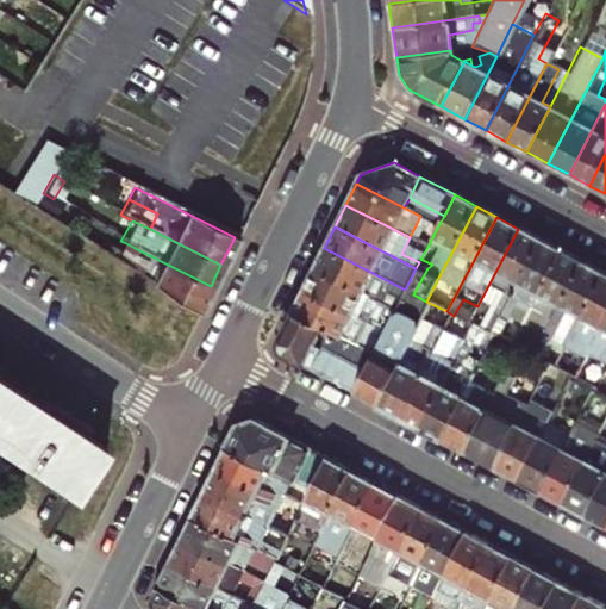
[(518,229),(480,302),(495,310),(483,331),(489,334),(539,240),(518,229)]
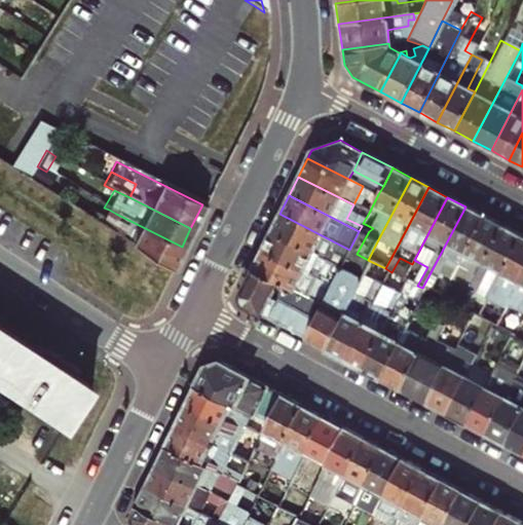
[(443,266),(454,271),(483,217),(465,207),(422,288),(425,290),(428,292),(443,266)]
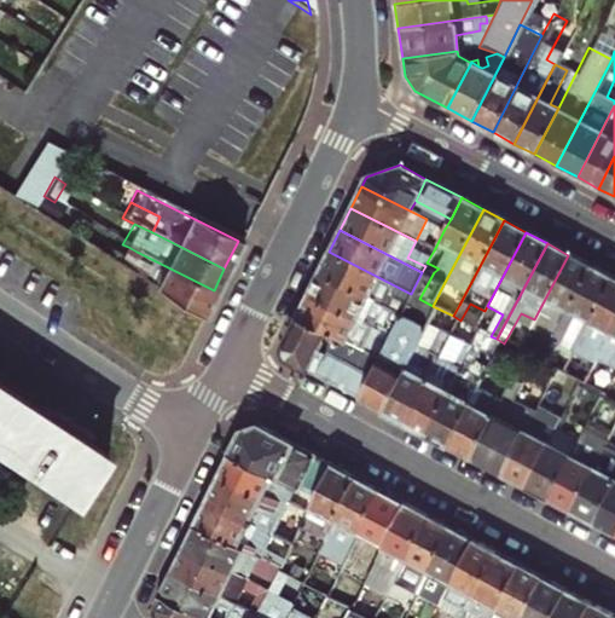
[(199,318),(214,290),(137,252),(128,247),(122,244),(111,261),(123,269),(199,318)]
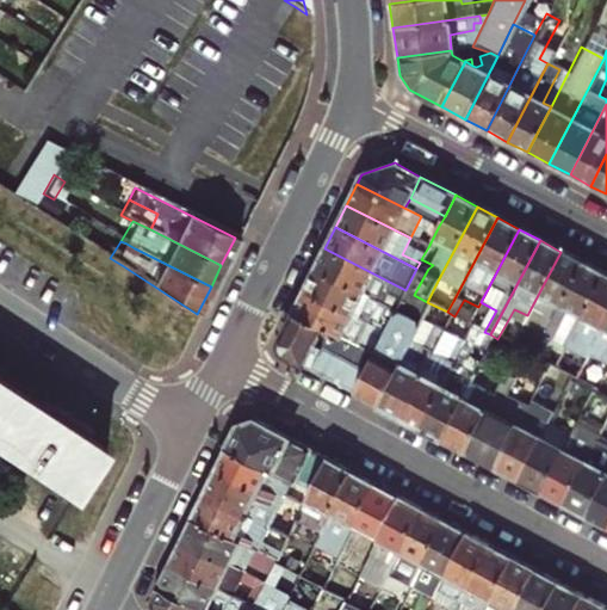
[(324,248),(314,270),(376,302),(395,312),(406,290),(324,248)]
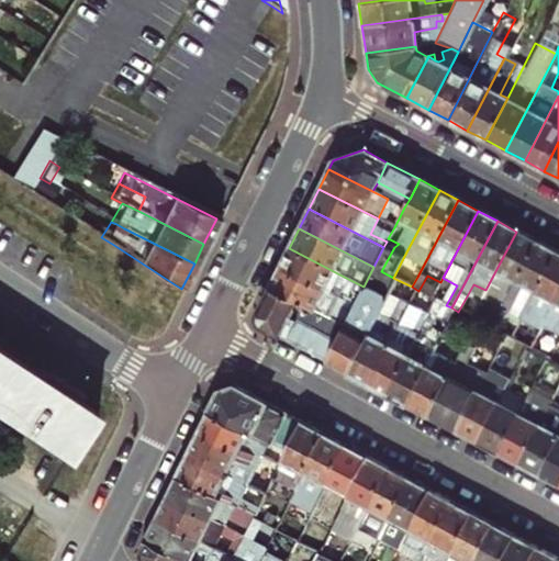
[(480,323),(491,328),(536,242),(516,232),(485,290),(481,299),(490,303),(480,323)]
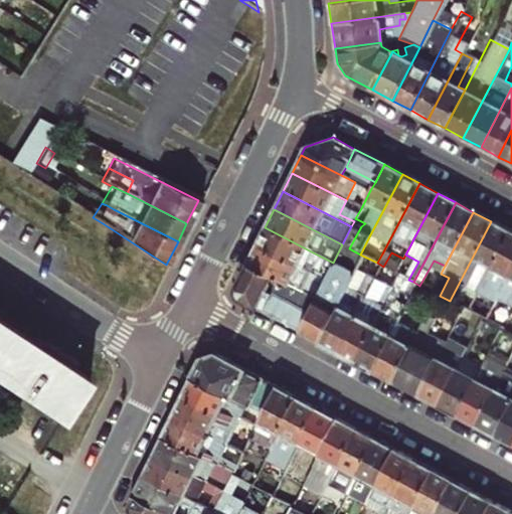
[(477,293),(509,230),(491,221),(450,301),(458,305),(467,288),(477,293)]
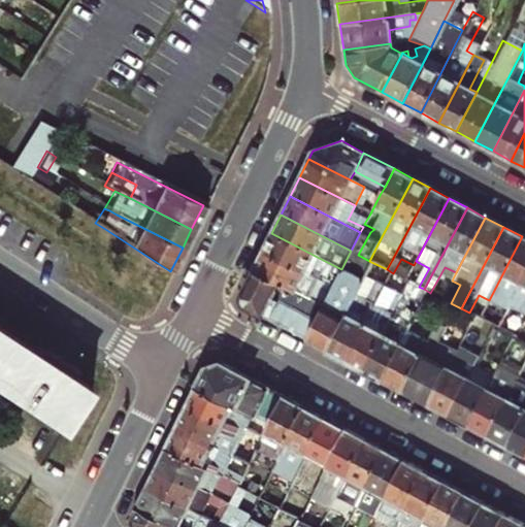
[(319,274),(325,261),(271,233),(262,251),(333,287),(334,283),(319,274)]
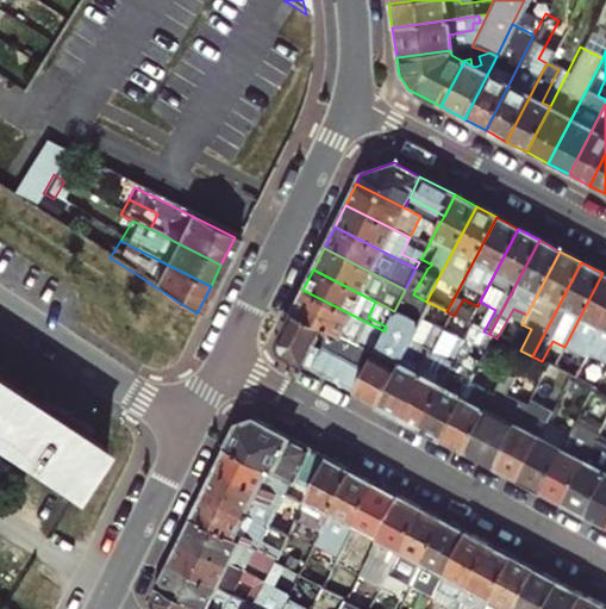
[(574,379),(585,358),(605,317),(605,274),(603,273),(564,347),(575,353),(564,373),(570,377),(574,379)]
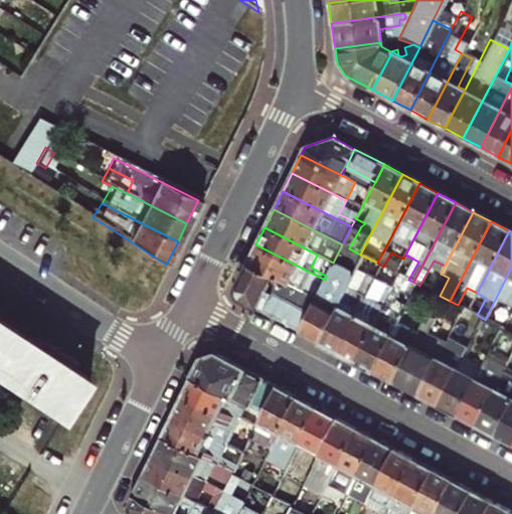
[(256,244),(246,263),(316,298),(325,280),(256,244)]
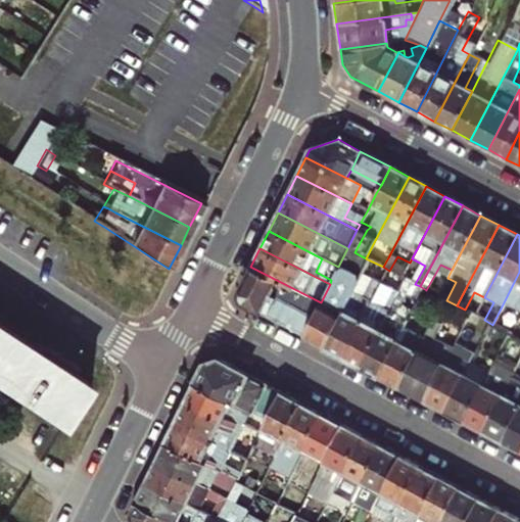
[(321,302),(250,267),(239,290),(243,305),(303,337),(321,302)]
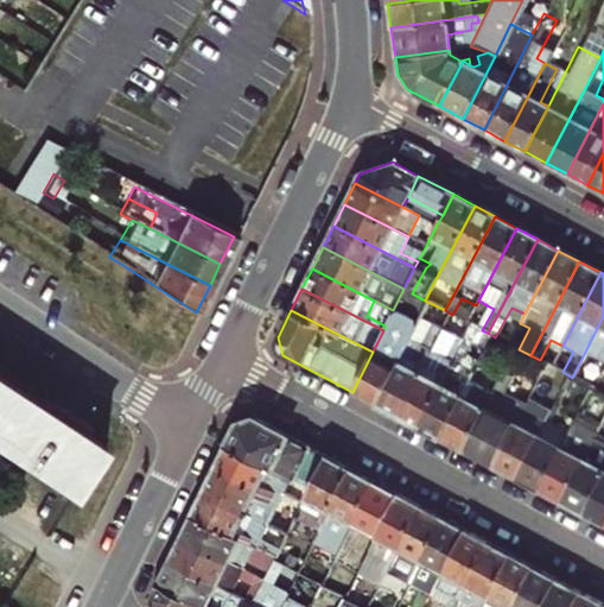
[(353,392),(375,405),(417,324),(392,313),(385,326),(383,330),(373,352),(353,392)]
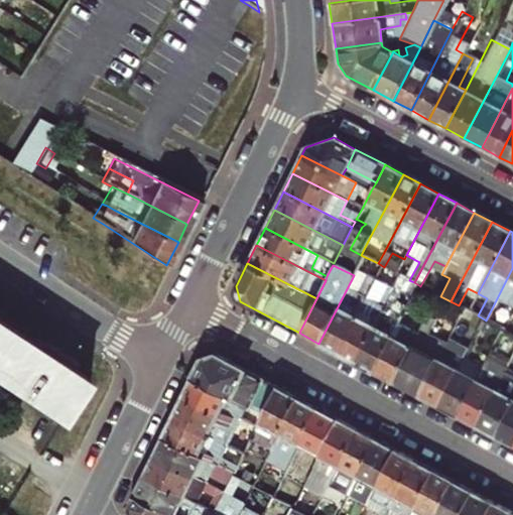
[(512,311),(512,268),(495,302),(512,311)]
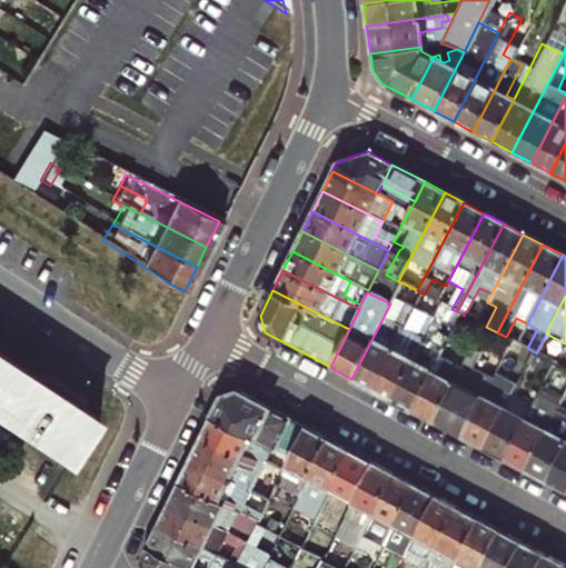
[(351,379),(371,390),(403,328),(413,307),(394,297),(390,304),(351,379)]
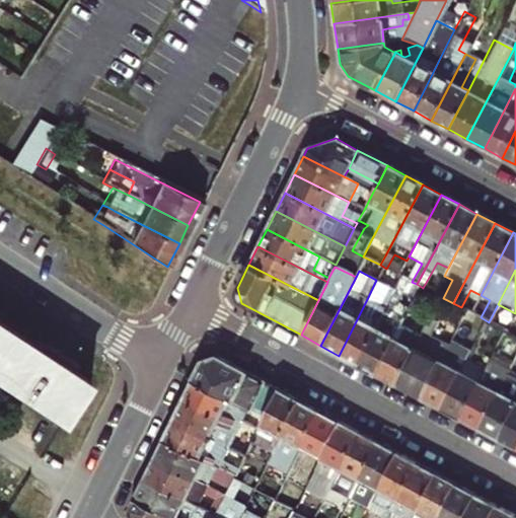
[(357,365),(401,276),(398,275),(395,273),(379,305),(367,299),(339,356),(357,365)]
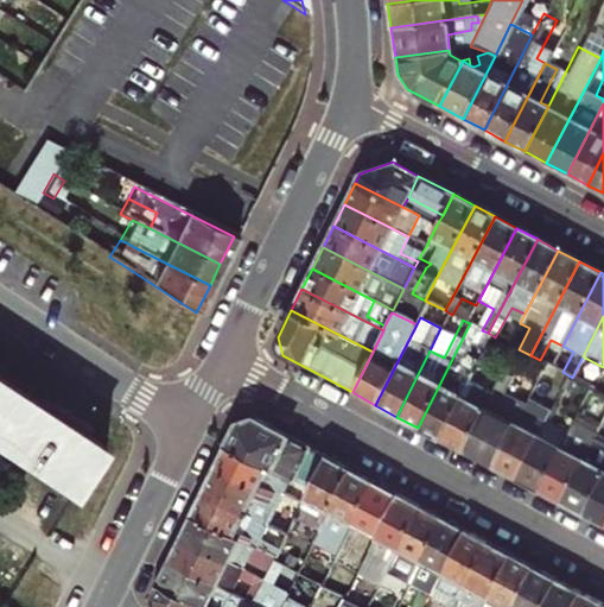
[(418,428),(439,440),(471,373),(459,367),(479,328),(470,323),(418,428)]
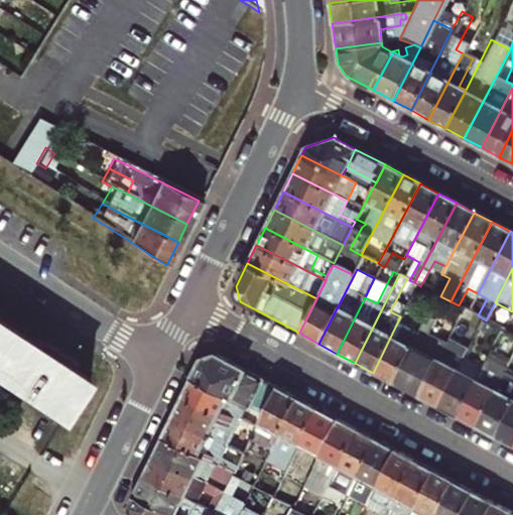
[(436,294),(424,319),(392,383),(417,397),(464,308),(459,305),(451,301),(440,296),(436,294)]
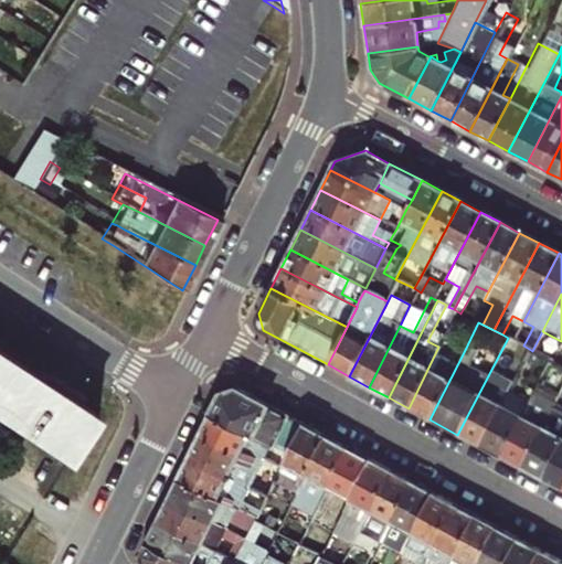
[(430,419),(465,350),(452,343),(459,329),(451,325),(438,347),(409,408),(430,419)]
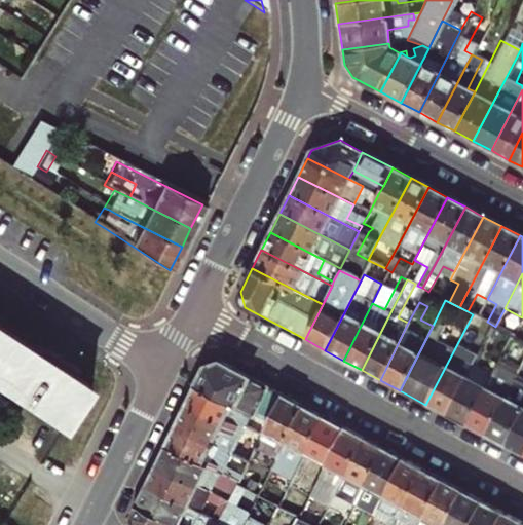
[(472,364),(484,340),(492,325),(487,322),(478,317),(473,314),(425,405),(445,415),(472,364)]
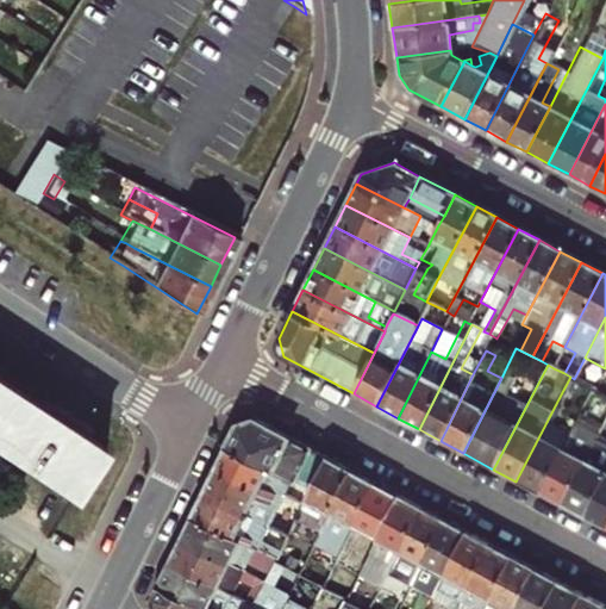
[(570,377),(561,395),(583,406),(593,389),(574,379),(570,377)]
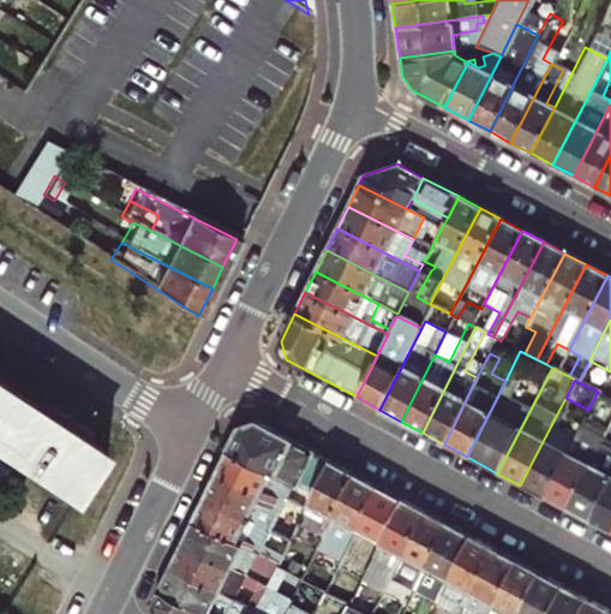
[(0,446),(76,496),(105,453),(0,385),(0,446)]
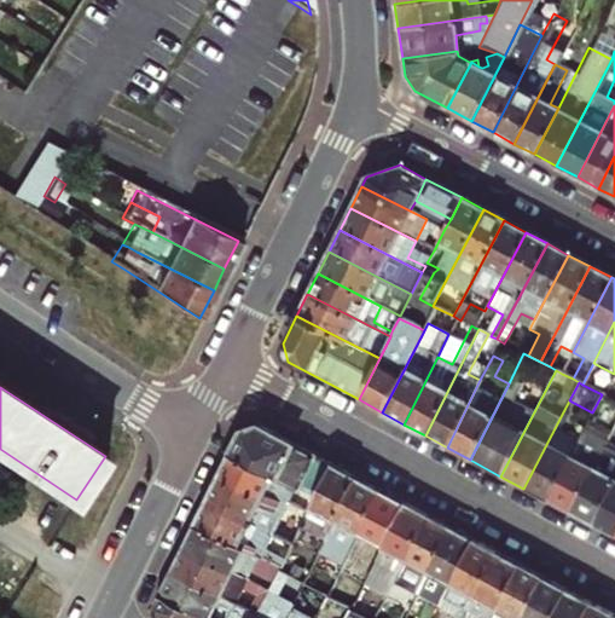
[(578,440),(546,501),(568,513),(602,448),(614,422),(614,400),(603,396),(602,394),(592,413),(578,440)]
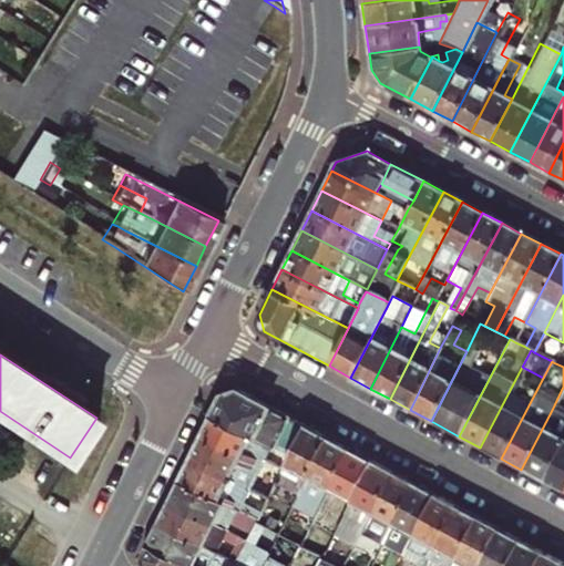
[(219,395),(209,417),(288,454),(303,426),(235,391),(219,395)]
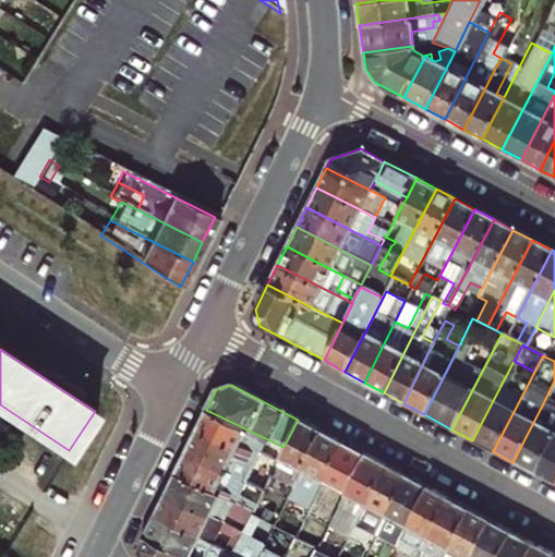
[(521,397),(501,386),(472,440),(493,451),(521,397)]
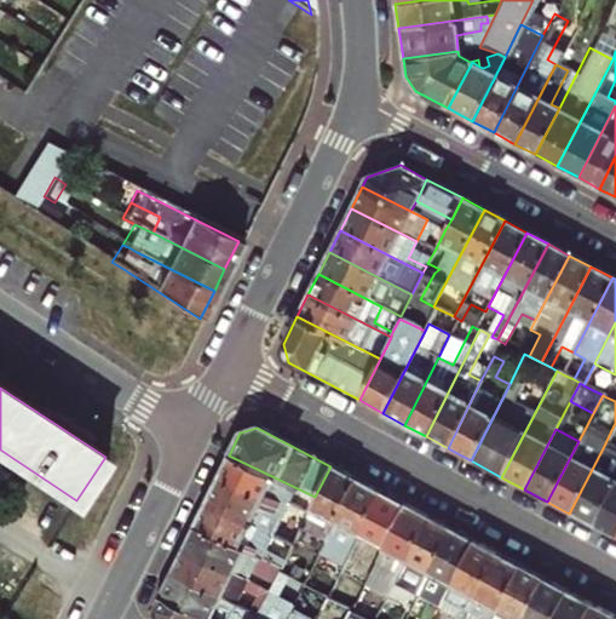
[(591,526),(615,477),(615,454),(603,448),(569,514),(591,526)]
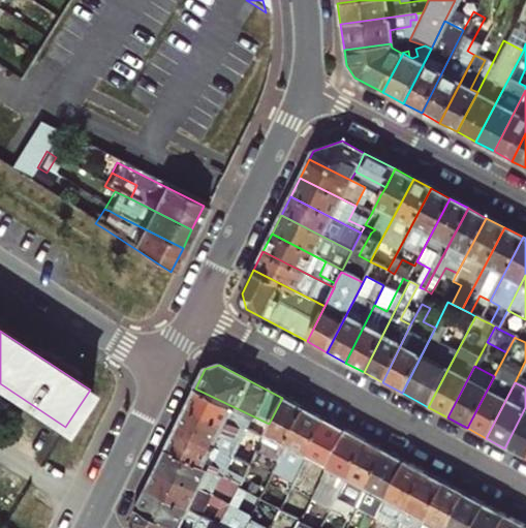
[(269,424),(195,389),(186,406),(259,442),(269,424)]
